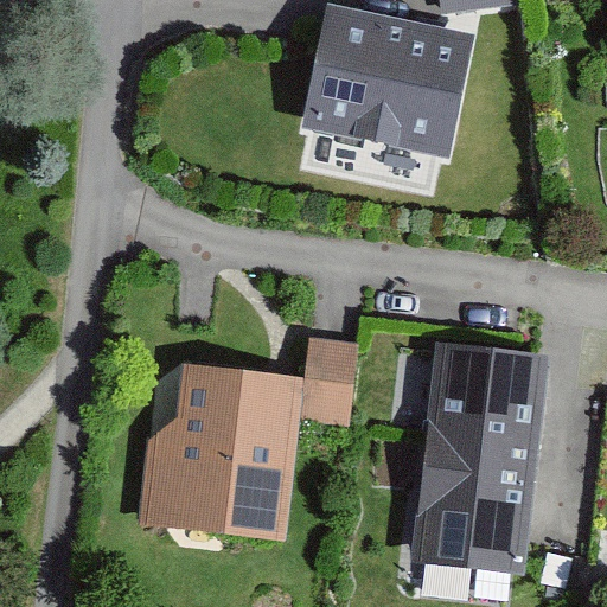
[(439,0),(441,14),(519,4),(518,0),(439,0)]
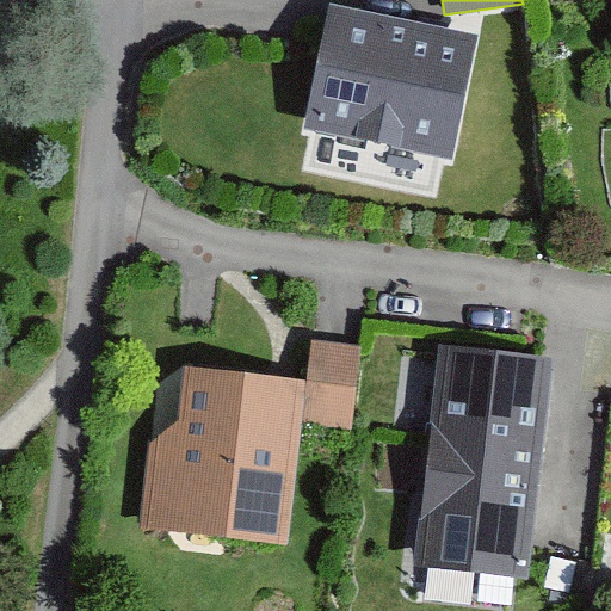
[(329,1),(303,127),(454,158),(480,32),(329,1)]
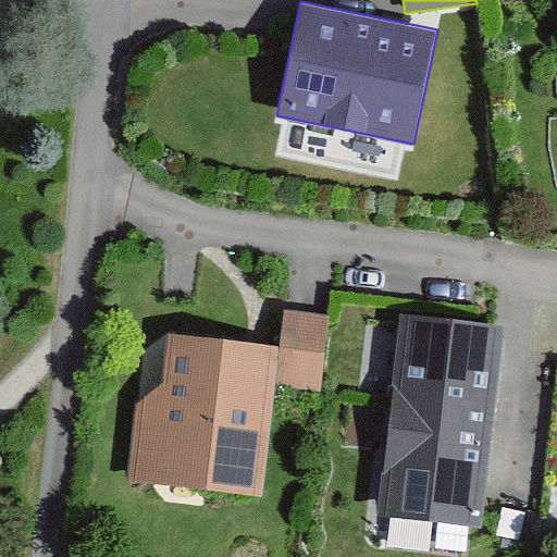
[(281,345),(275,384),(321,390),(331,314),(285,309),(281,345)]
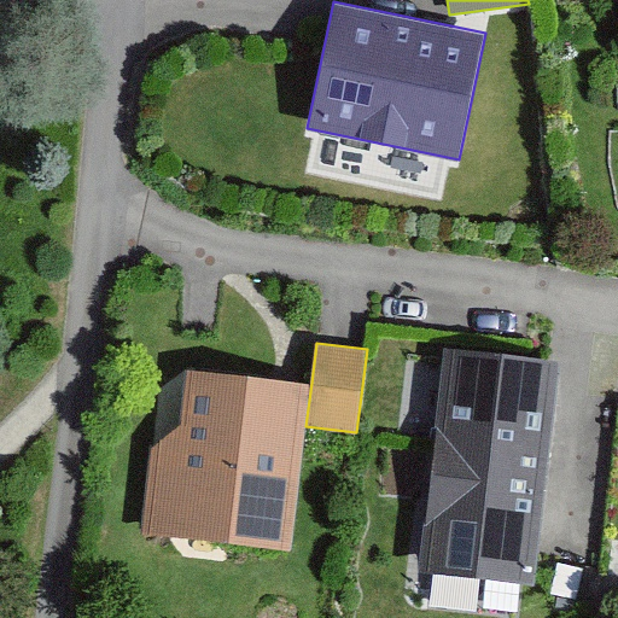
[(444,348),(419,570),(536,583),(561,361),(444,348)]
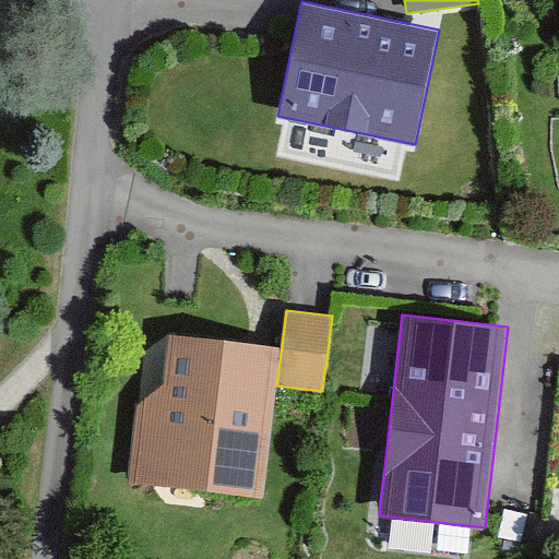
[(137,405),(129,482),(263,496),(276,385),(282,346),(169,332),(163,383),(137,405)]
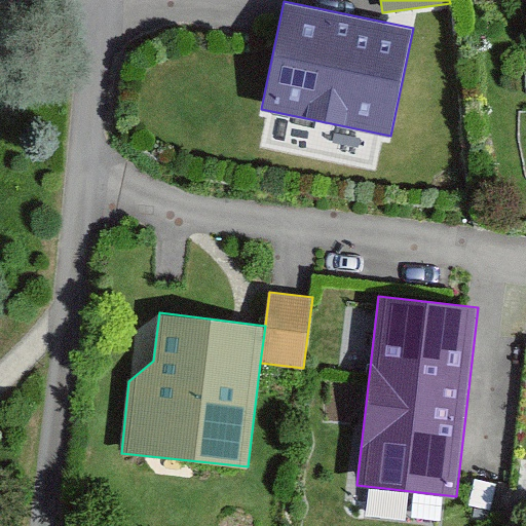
All buildings are outlined.
